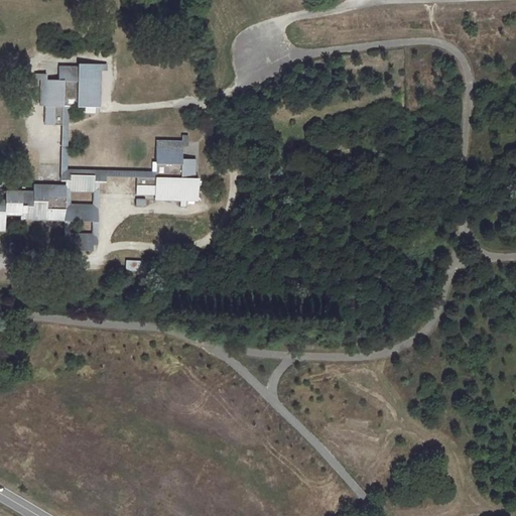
[(77,80),(94,80),(99,80),(99,70),(99,63),(77,62),(77,66),(77,80)]
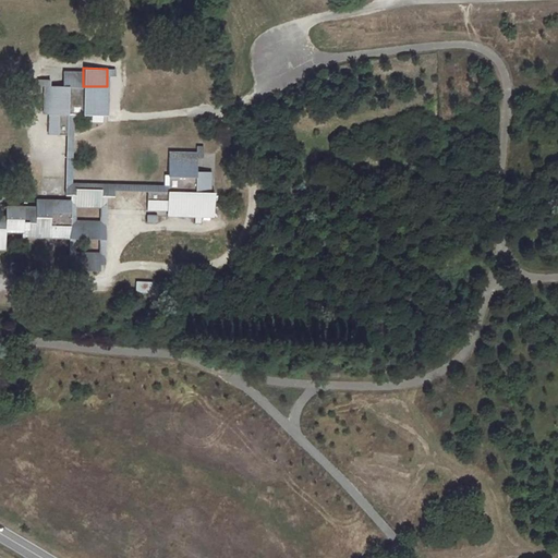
[(61,86),(47,85),(47,114),(47,134),(67,134),(72,134),(72,118),(83,118),(83,121),(100,122),(101,86),(83,86),(83,71),(61,71),(61,86)]
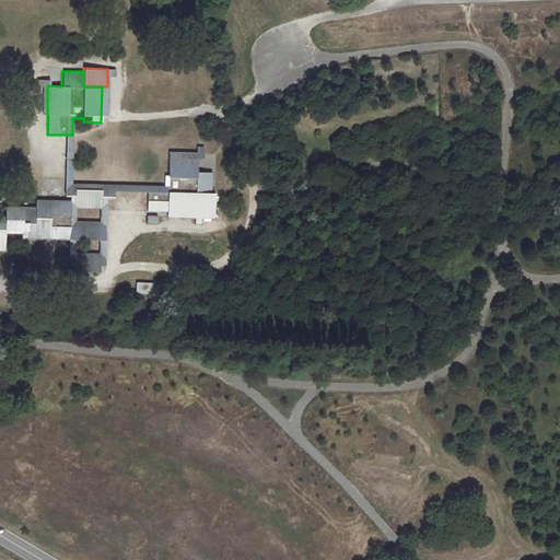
[(74,188),(101,188),(100,207),(100,220),(100,238),(98,253),(98,264),(104,264),(105,196),(114,196),(114,190),(147,191),(147,185),(71,183),(72,135),(67,135),(66,194),(69,195),(74,195),(74,188)]
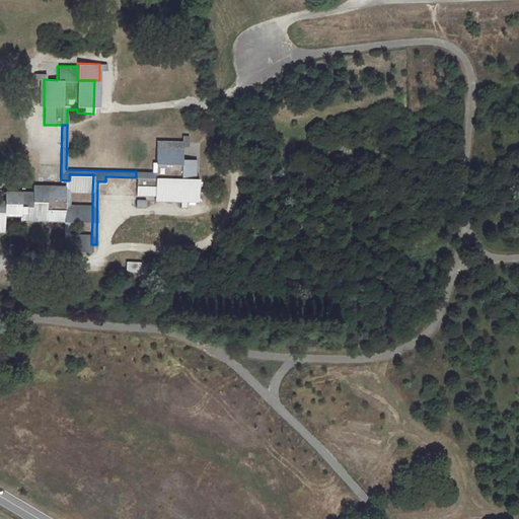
[(136,177),(136,195),(155,196),(181,196),(181,178),(196,178),(196,177),(196,158),(181,158),(182,146),(155,145),(155,161),(152,161),(152,171),(136,171),(136,177)]
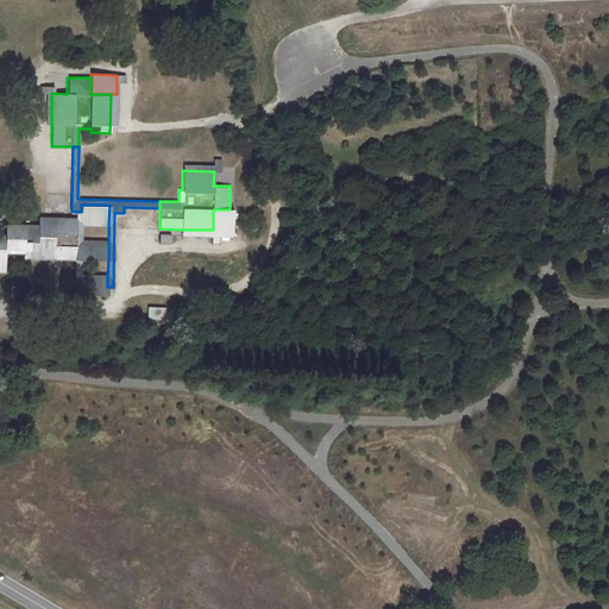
[(0,271),(4,272),(5,252),(23,253),(23,250),(36,250),(36,258),(74,259),(74,287),(79,287),(79,294),(107,294),(107,287),(107,275),(80,274),(80,259),(108,259),(108,239),(81,239),(81,224),(108,225),(110,205),(81,205),(81,212),(75,212),(75,217),(37,217),(37,224),(4,224),(4,234),(0,234),(0,271)]
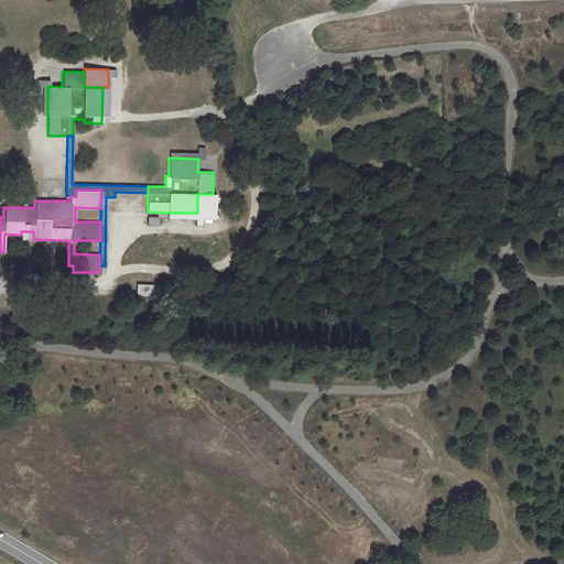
[(213,194),(197,194),(197,213),(169,213),(169,218),(215,218),(216,193),(213,193),(213,194)]
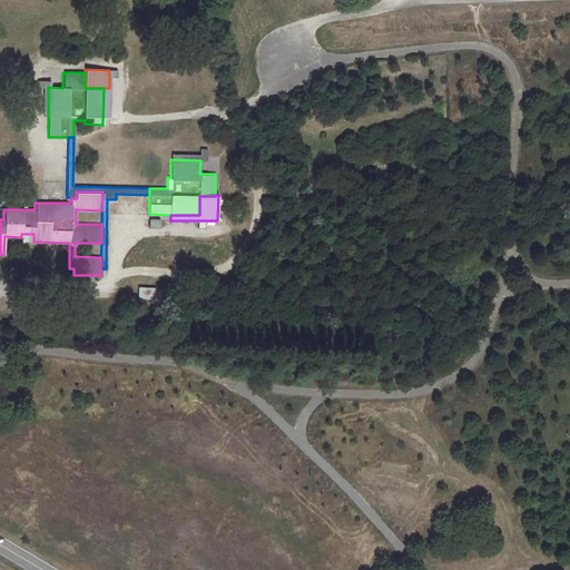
[(155,300),(156,287),(139,287),(138,298),(155,300)]
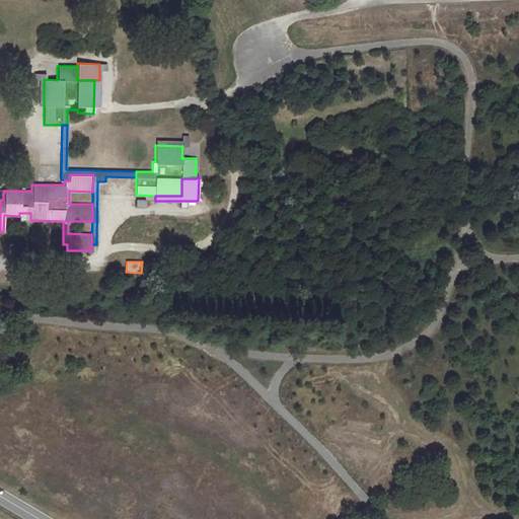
All buildings are outlined.
